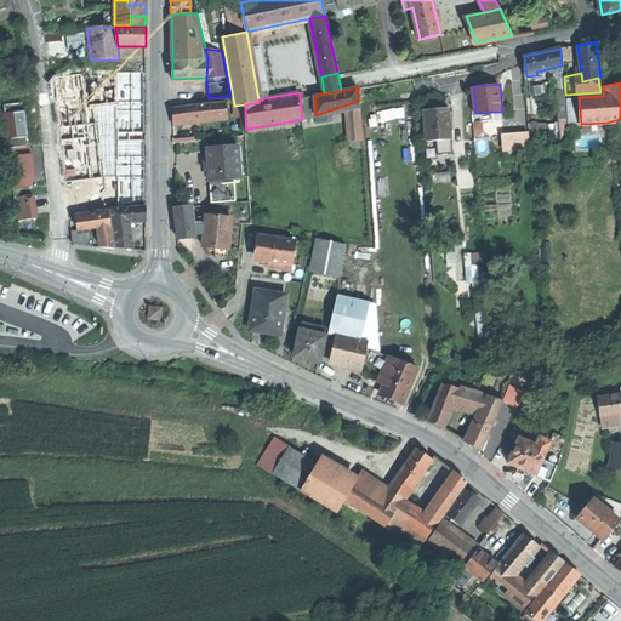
[(305,110),(315,109),(314,96),(303,97),(305,110)]
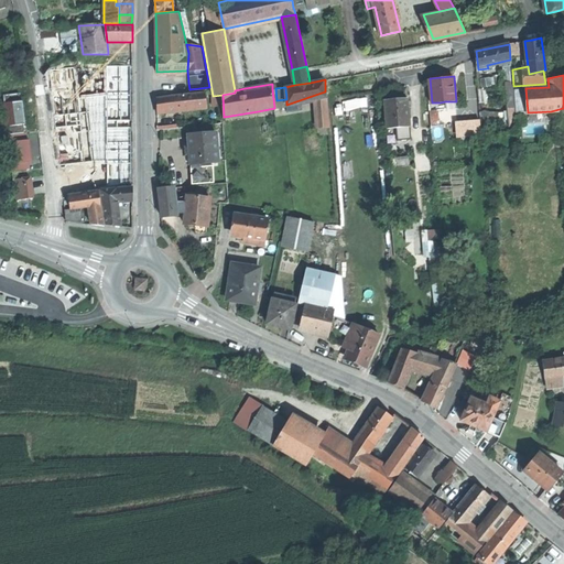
[(512,87),(506,88),(509,126),(517,126),(512,87)]
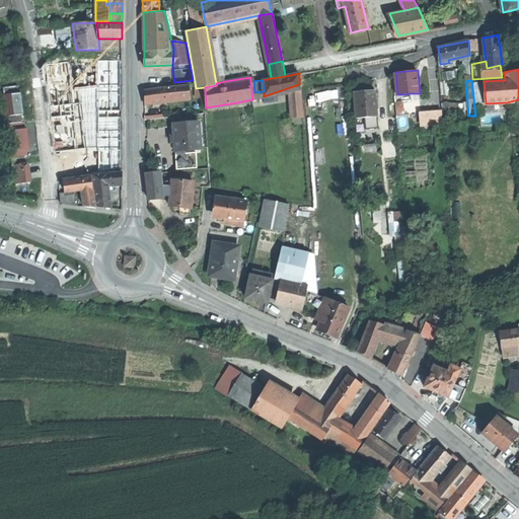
[(252,98),(264,96),(264,91),(254,92),(253,81),(250,82),(252,98)]
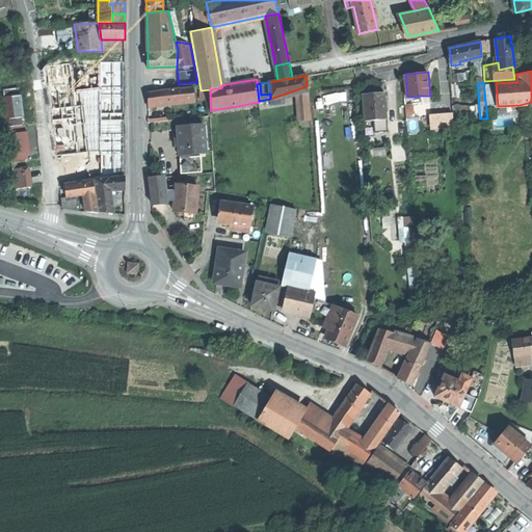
[(23,86),(5,88),(8,117),(26,116),(23,86)]
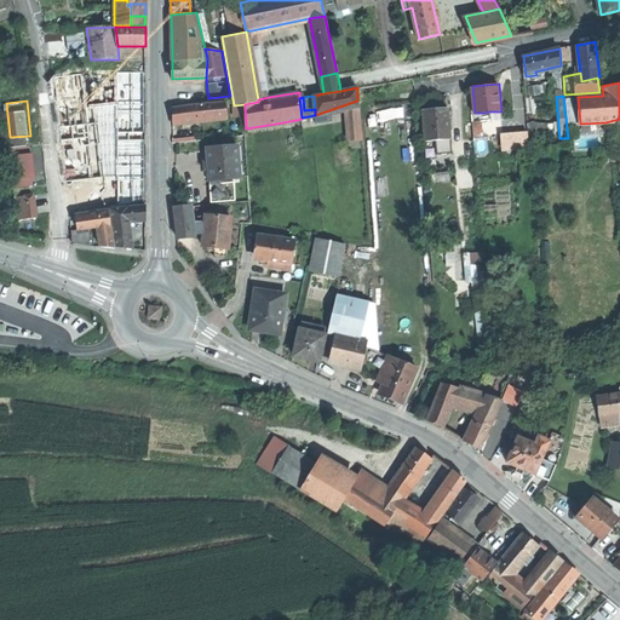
[(200,103),(202,119),(227,116),(225,101),(200,103)]
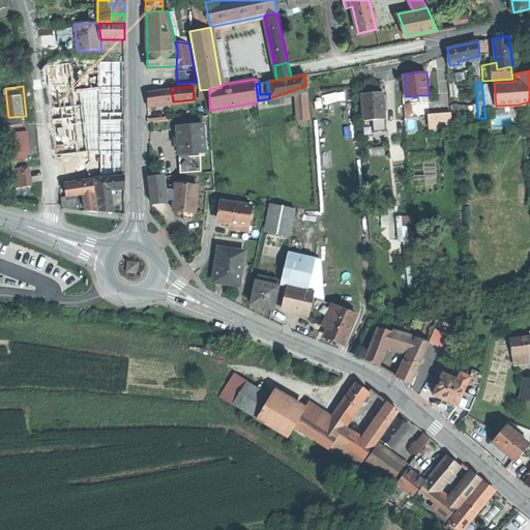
[(306,94),(305,86),(296,89),(297,97),(306,94)]
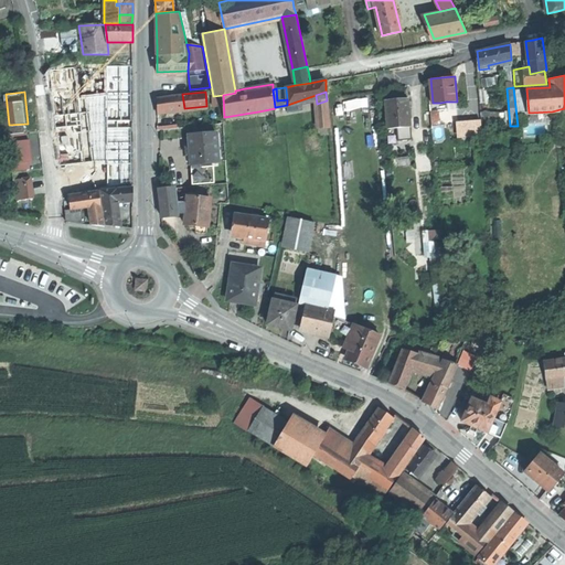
[(158,112),(184,108),(182,94),(158,97),(158,104),(158,112)]
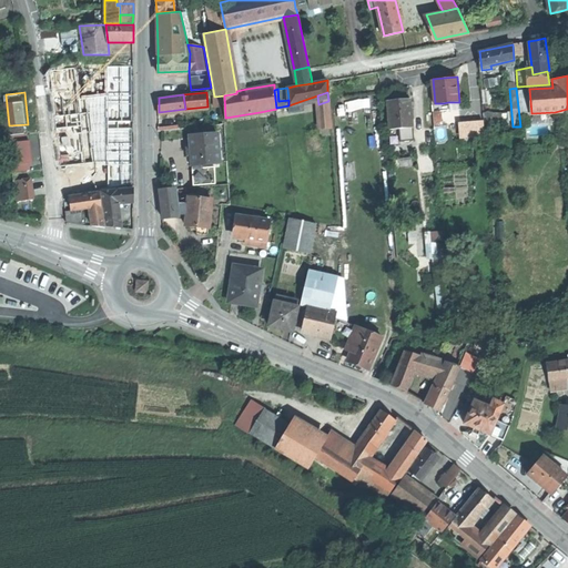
[(398,99),(388,100),(391,128),(392,128),(399,128),(413,127),(411,98),(398,99)]
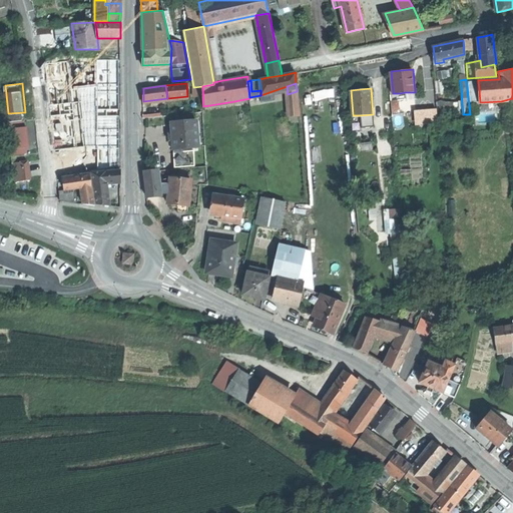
[(299,115),(297,91),(288,94),(290,116),(299,115)]
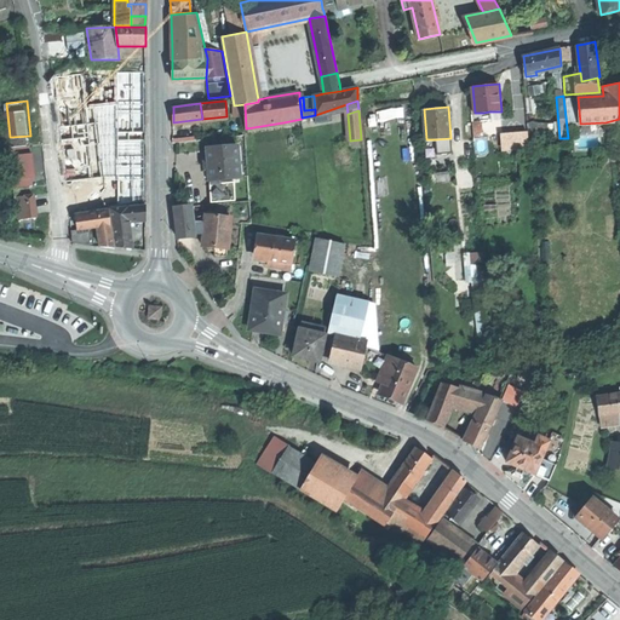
[(517,126),(503,127),(504,142),(514,142),(514,147),(517,147),(517,142),(518,142),(518,138),(517,126)]
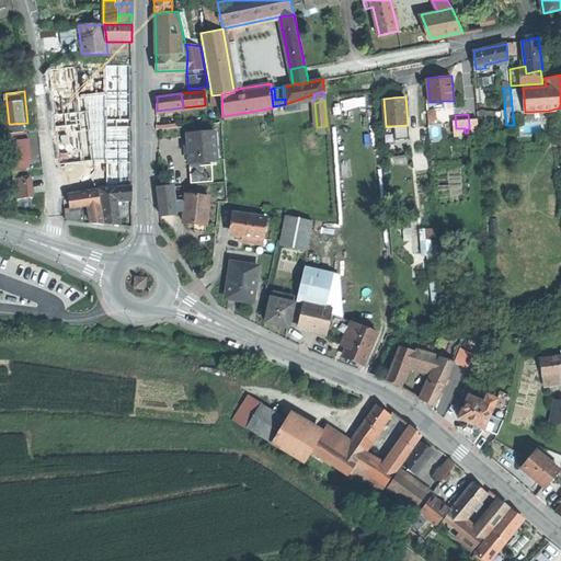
[(25,132),(8,134),(15,199),(33,197),(31,176),(27,178),(26,169),(30,169),(25,132)]
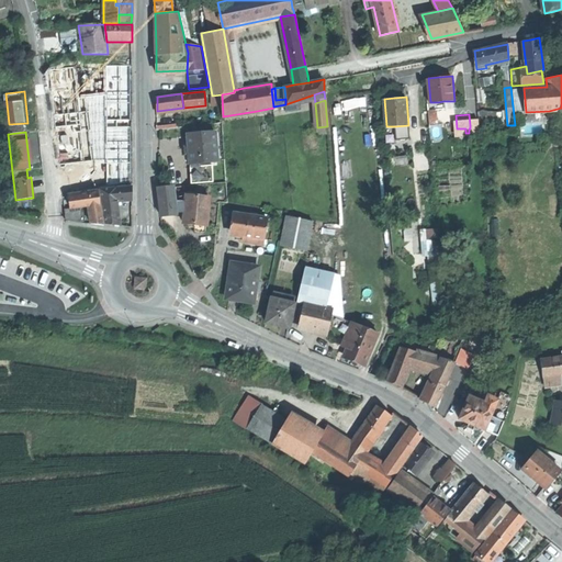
[(206,161),(217,160),(216,132),(189,134),(189,145),(190,154),(190,163),(206,161)]
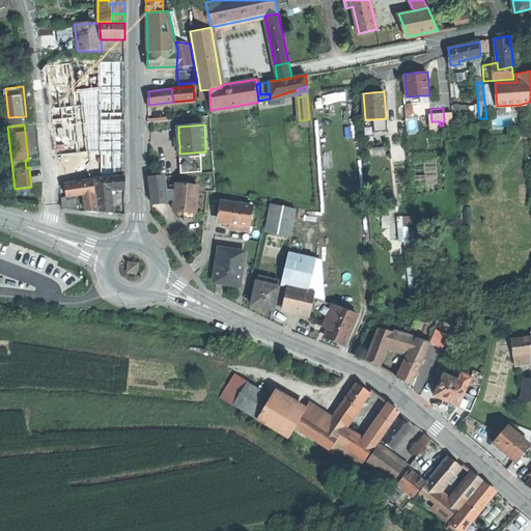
[(195,156),(195,152),(179,154),(182,172),(202,171),(201,156),(195,156)]
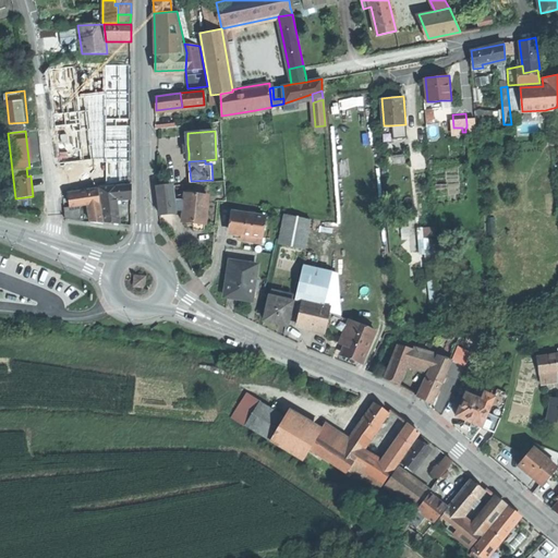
[(131,185),(99,189),(105,222),(120,223),(117,199),(131,198),(131,192),(131,185)]
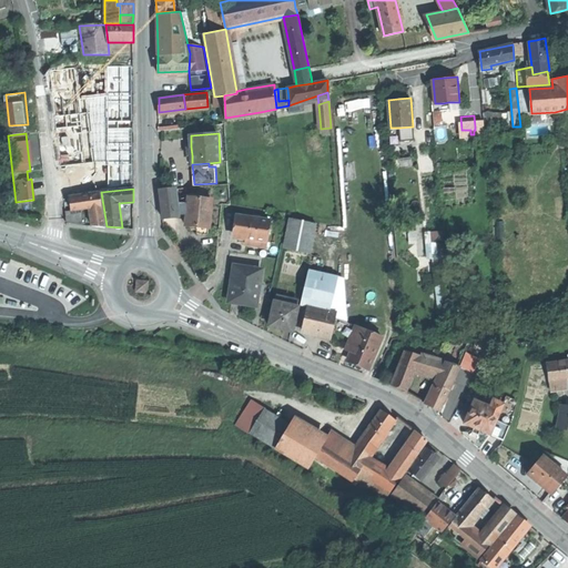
[(163,217),(175,215),(172,189),(160,191),(163,217)]
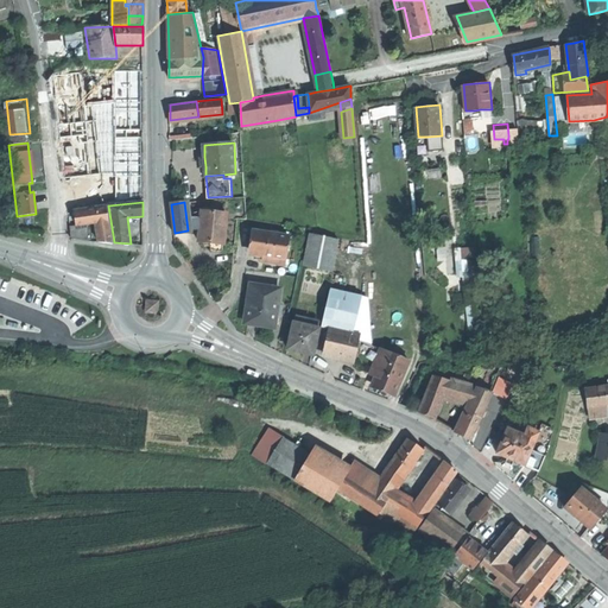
[(106,207),(75,211),(76,226),(88,225),(97,223),(99,242),(106,244),(113,244),(109,222),(108,222),(106,207)]
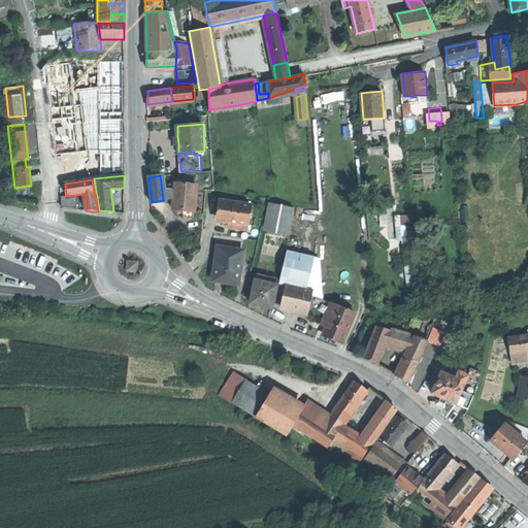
[(184,209),(194,210),(197,184),(175,182),(173,209),(179,209),(184,209)]
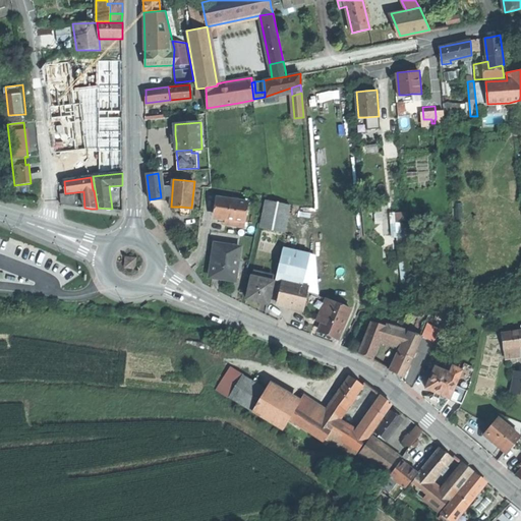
[(75,207),(75,192),(65,193),(60,194),(61,204),(75,207)]
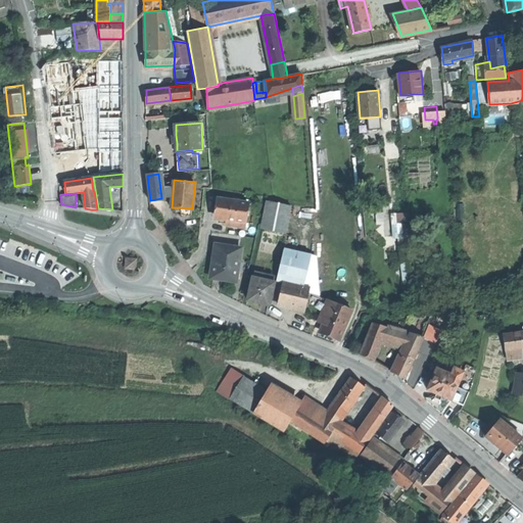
[(229,221),(246,223),(248,202),(221,199),(219,220),(225,220),(229,221)]
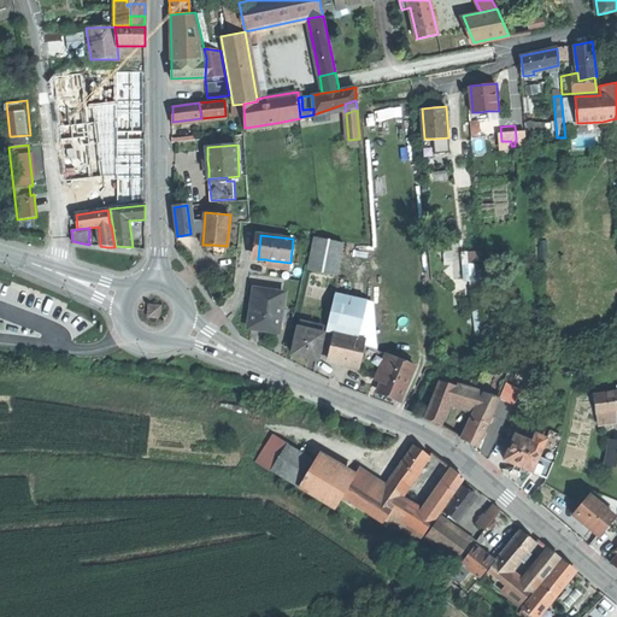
[(344,244),(315,238),(309,268),(338,274),(344,244)]
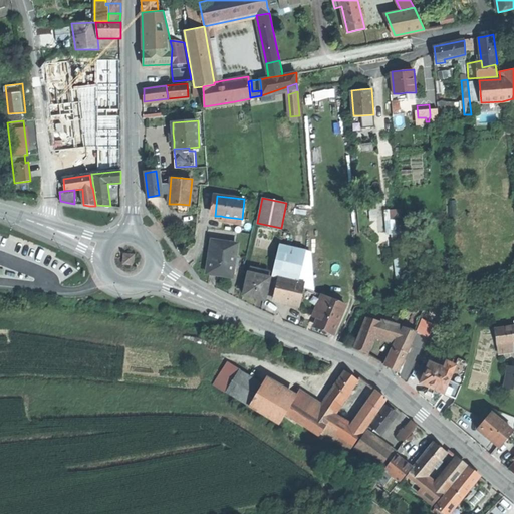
[(219,275),(231,277),(237,245),(212,241),(207,273),(219,275)]
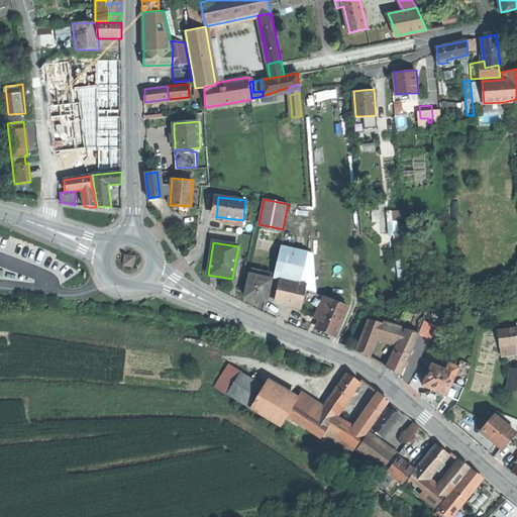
[(275,278),(280,279),(300,284),(307,253),(281,247),(275,278)]
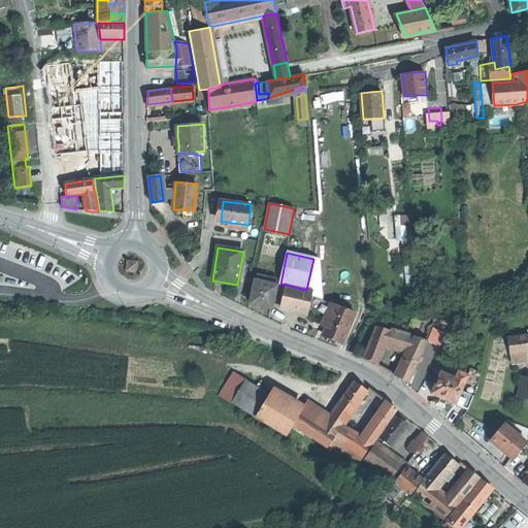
[(320,259),(314,259),(306,290),(314,291),(308,312),(323,316),(327,294),(323,293),(320,259)]
